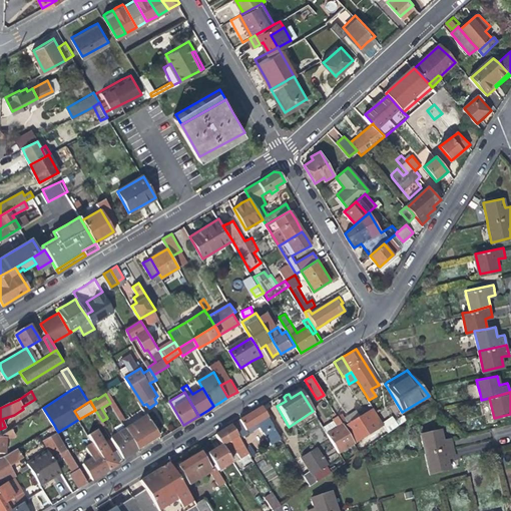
[(281,439),(261,406),(246,415),(230,425),(238,439),(247,433),(246,430),(258,423),(263,432),(264,431),(272,445),(281,439)]
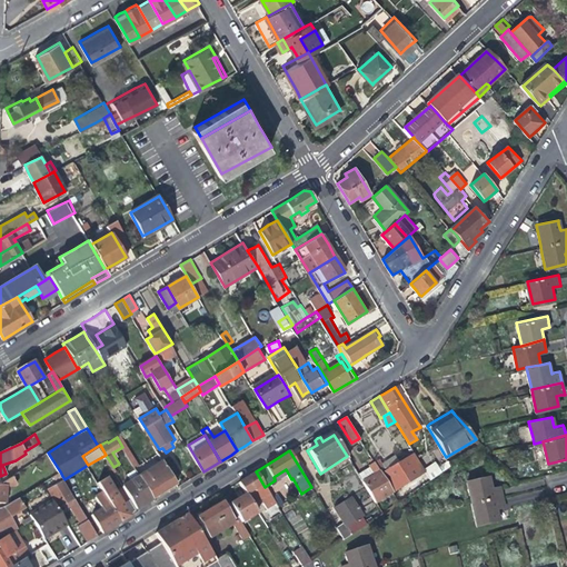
[(414,451),(399,461),(386,469),(381,463),(379,458),(374,461),(393,491),(426,471),(414,451)]
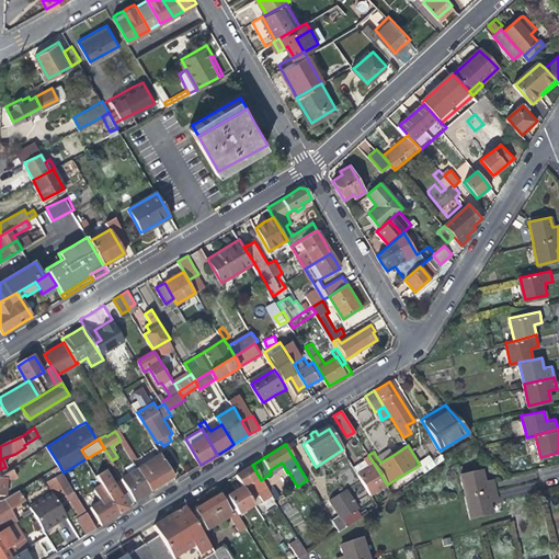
[(384,452),(376,456),(380,463),(394,455),(389,448),(384,452)]
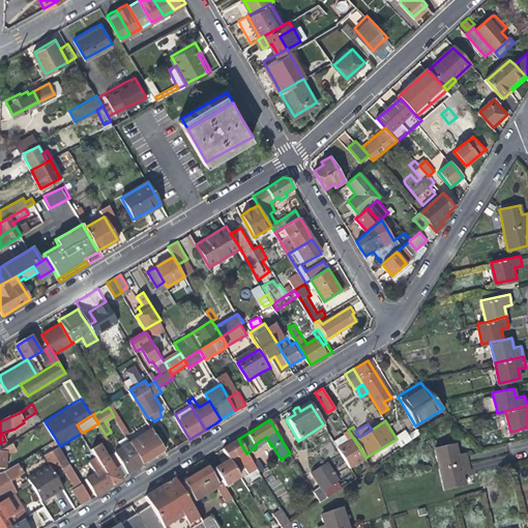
[(150,426),(128,439),(134,448),(143,463),(154,456),(165,449),(155,434),(150,426)]
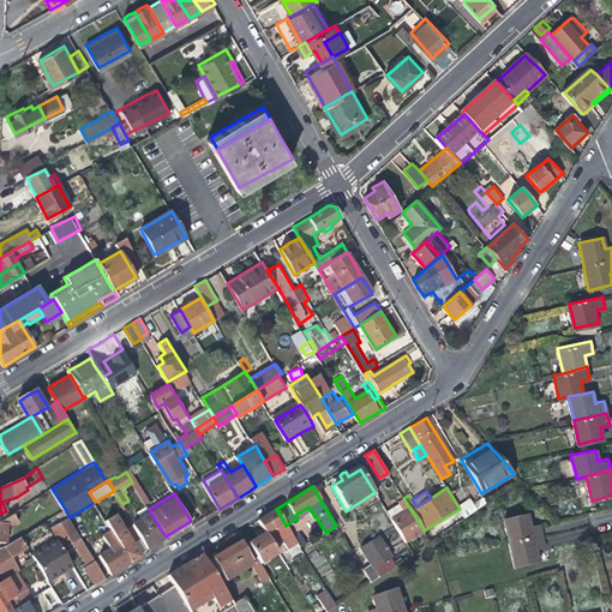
[(461,502),(466,515),(480,509),(474,496),(461,502)]
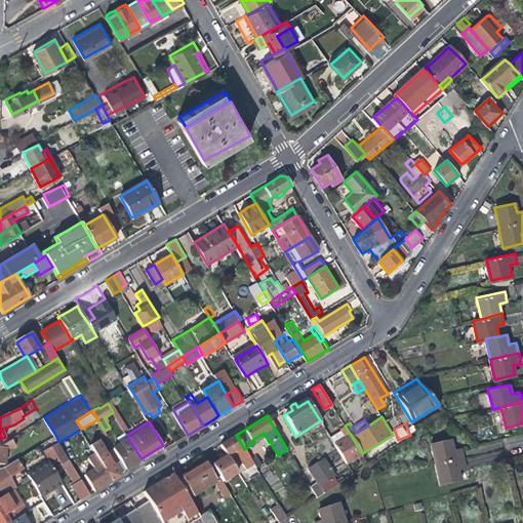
[(347,463),(362,453),(345,426),(335,432),(331,435),(336,443),(334,444),(346,464),(347,463)]
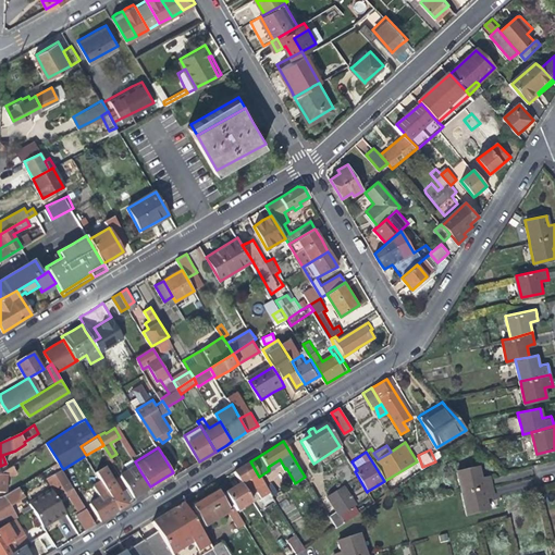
[(122,476),(128,488),(134,496),(142,492),(150,486),(140,471),(135,461),(133,459),(124,464),(128,471),(122,476)]
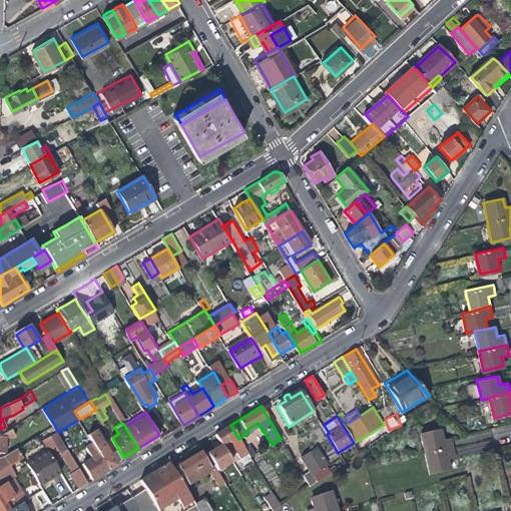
[(240,458),(247,453),(247,452),(246,451),(242,444),(238,439),(230,425),(221,430),(214,435),(221,445),(227,454),(234,449),(240,458)]
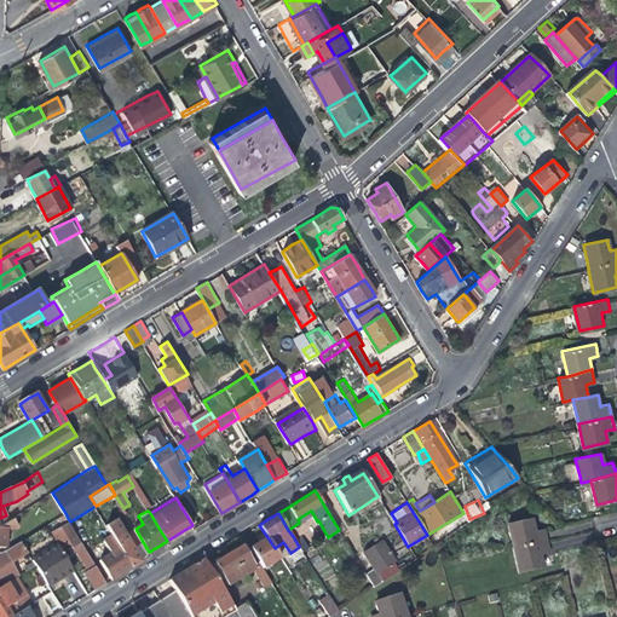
[(514,545),(547,537),(545,526),(535,528),(534,523),(532,515),(507,522),(513,546),(514,545)]
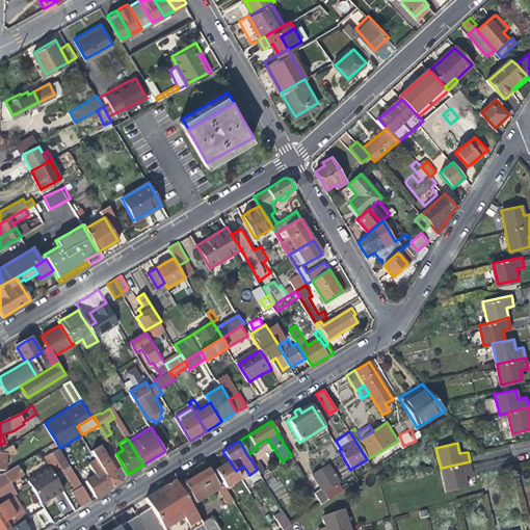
[(12,445),(0,451),(0,469),(5,470),(5,458),(17,452),(12,445)]
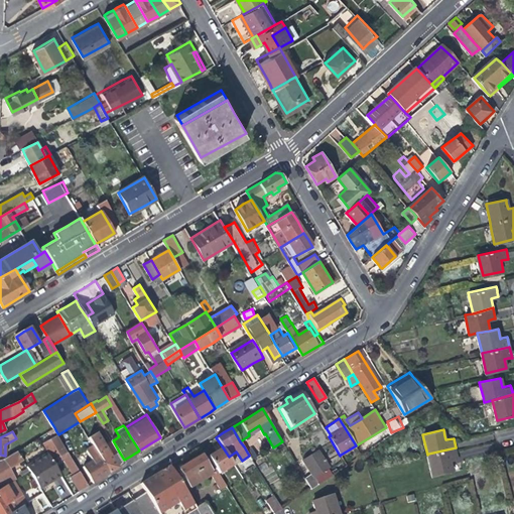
[(89,486),(58,434),(56,431),(43,439),(54,459),(61,455),(62,457),(74,475),(72,476),(81,491),(89,486)]
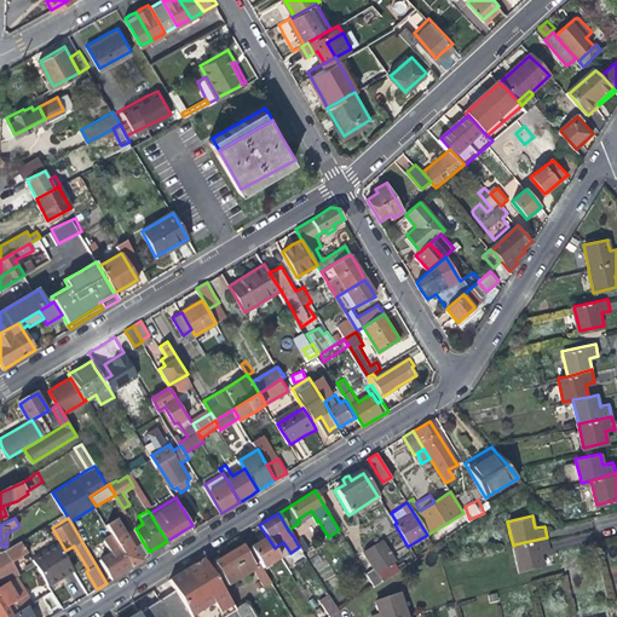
[(108,524),(114,535),(133,566),(151,555),(149,552),(143,542),(136,547),(117,518),(108,524)]
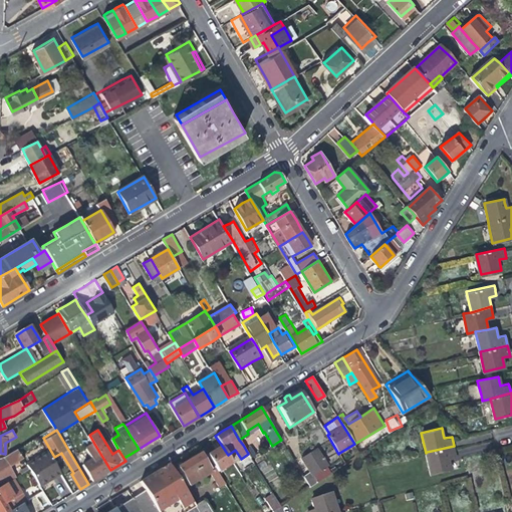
[(102,475),(110,470),(94,444),(87,448),(93,458),(84,464),(93,481),(102,475)]
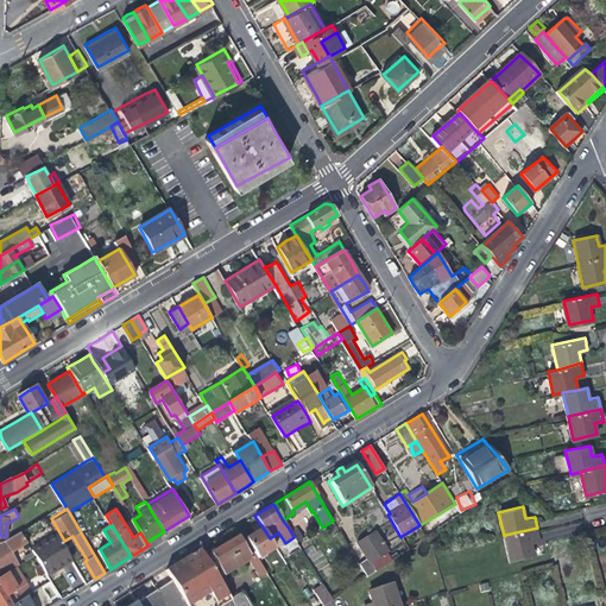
[(270,538),(263,528),(254,534),(246,538),(257,555),(258,559),(276,548),(270,538)]
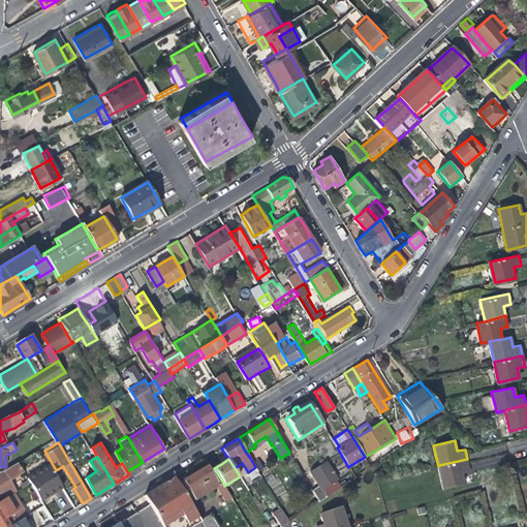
[(469,469),(467,460),(467,459),(439,465),(438,466),(442,486),(463,482),(462,476),(461,471),(469,469)]
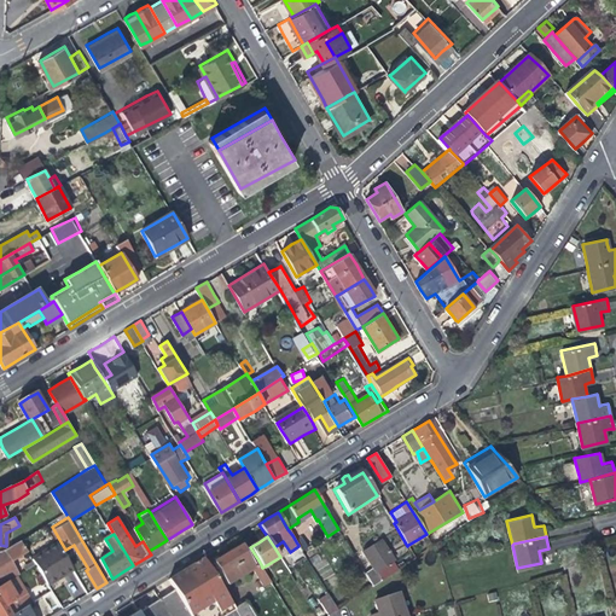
[(303,540),(297,544),(298,545),(298,546),(301,550),(303,553),(309,550),(303,540)]
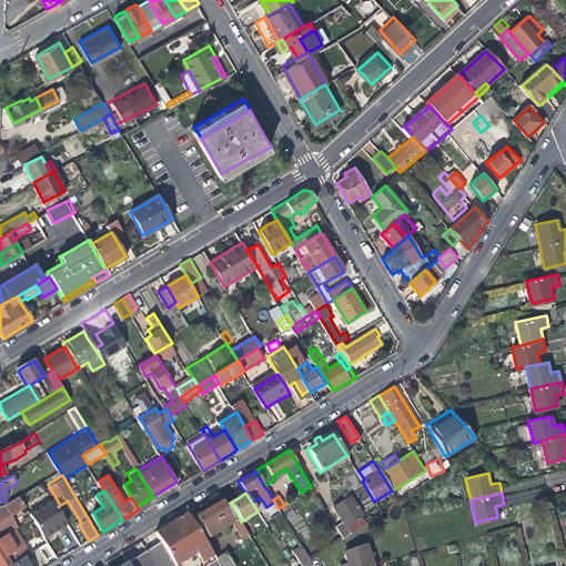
[(337,529),(342,538),(352,532),(351,529),(364,521),(350,497),(335,506),(346,524),(337,529)]
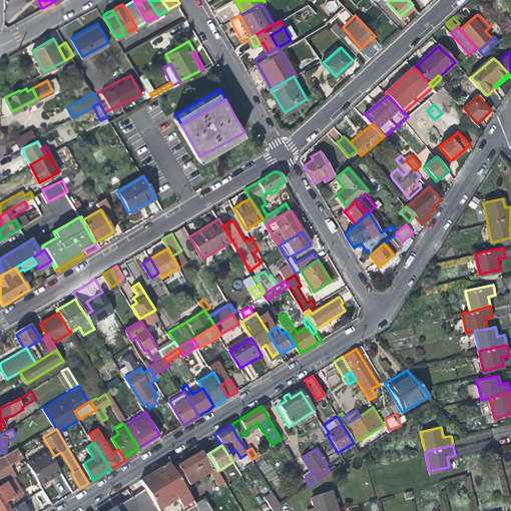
[(35,476),(38,482),(40,484),(51,478),(60,472),(55,463),(48,451),(27,463),(30,467),(35,476)]
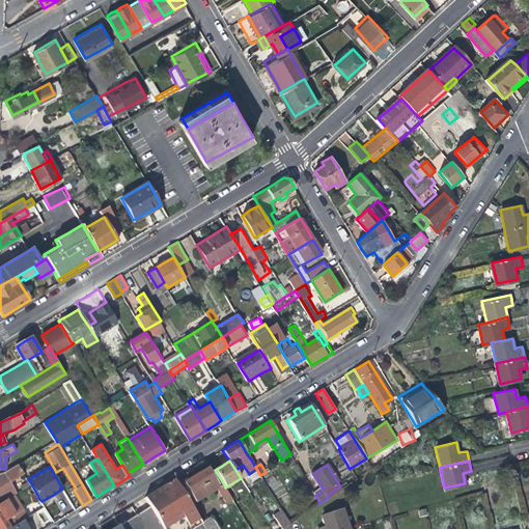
[(226,503),(233,499),(225,488),(224,484),(220,488),(207,469),(198,474),(184,483),(195,502),(217,489),(226,503)]
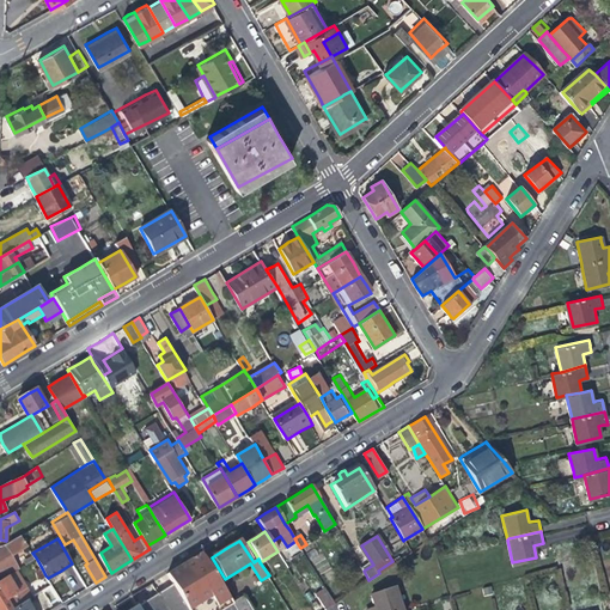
[(0,580),(7,577),(19,568),(5,546),(2,548),(0,547),(0,546),(0,580)]
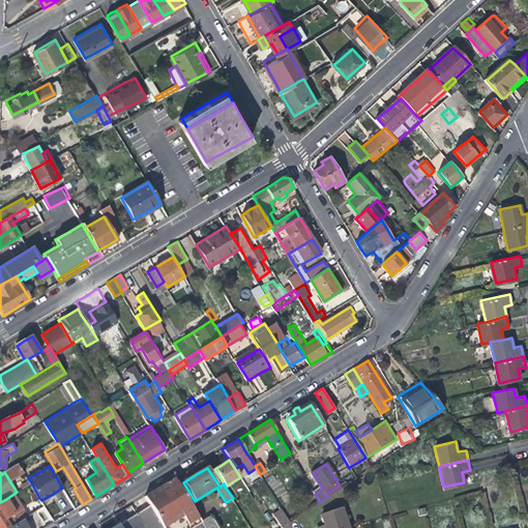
[(144,496),(150,505),(164,527),(206,527),(202,521),(180,488),(174,478),(159,488),(144,496)]
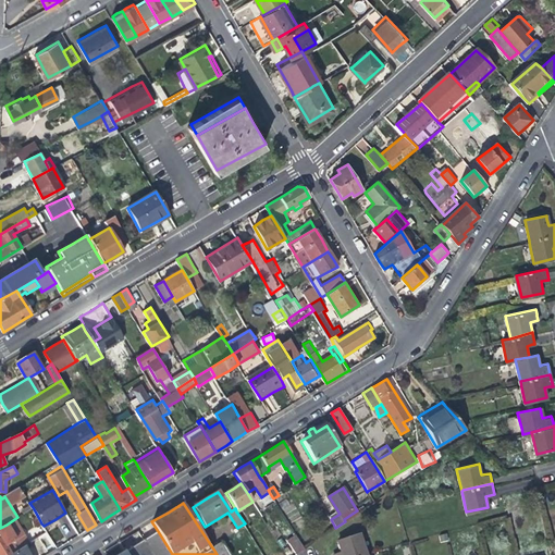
[(0,554),(9,554),(20,549),(47,531),(44,526),(41,523),(15,540),(7,525),(0,528),(0,554)]
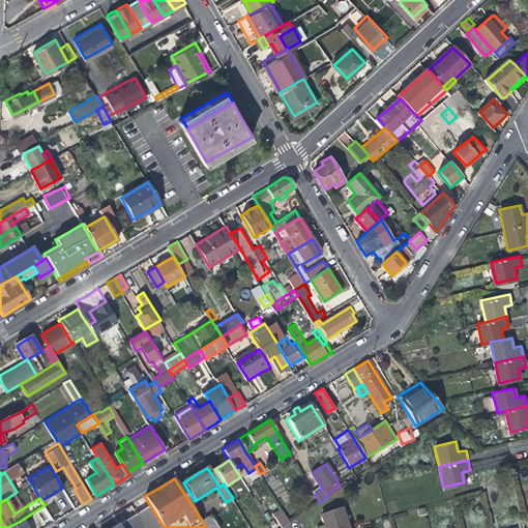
[(143,510),(136,515),(143,527),(164,527),(150,505),(143,510)]
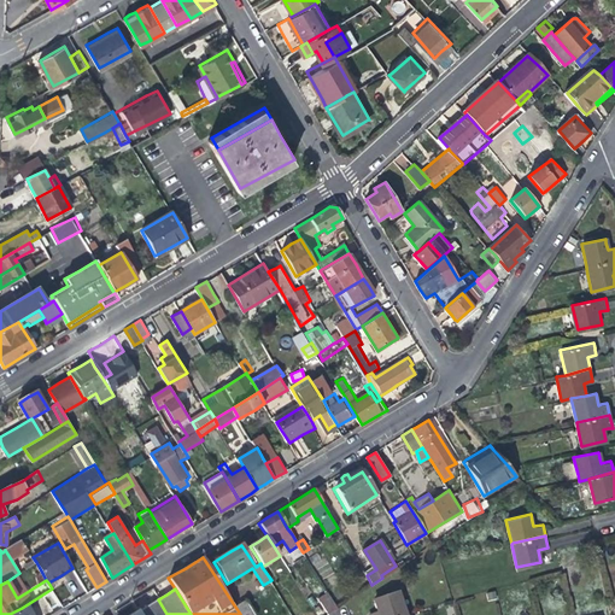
[(372,614),(402,614),(408,614),(408,613),(399,589),(375,597),(378,603),(380,609),(370,611),(372,614)]
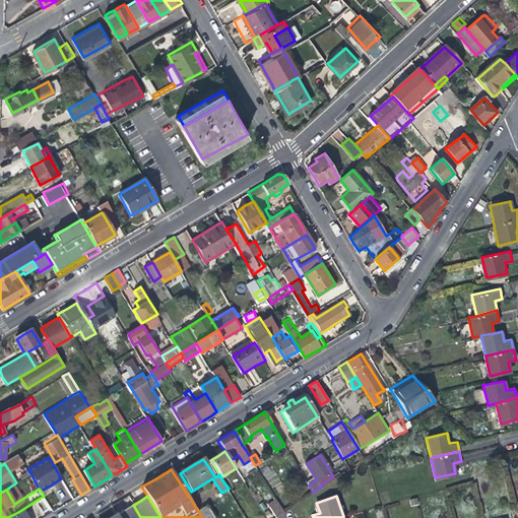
[(278,499),(269,503),(277,517),(284,512),(278,499)]
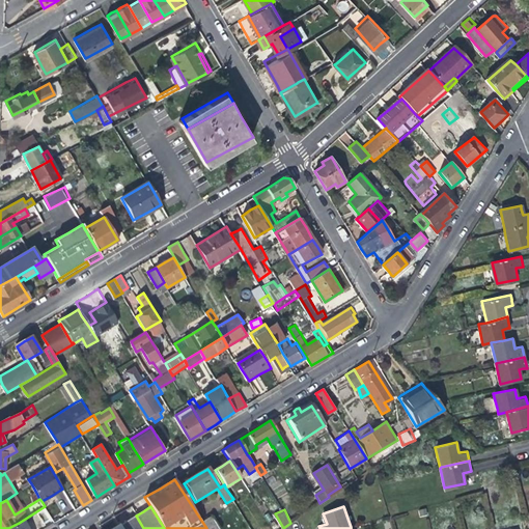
[(220,528),(212,514),(202,522),(206,528),(220,528)]
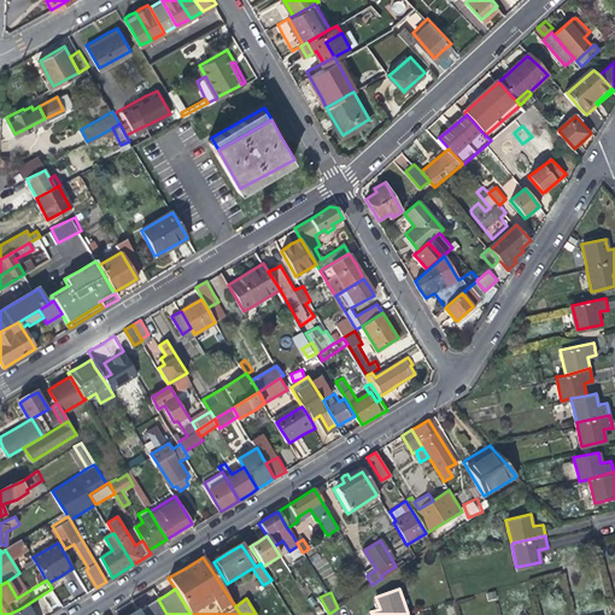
[(140,614),(167,614),(158,599),(148,605),(139,611),(140,614)]
